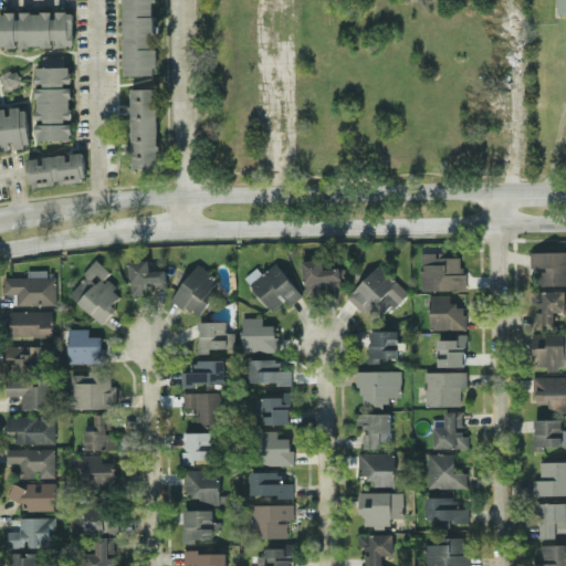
[(122,0),(124,74),(156,74),(156,46),(155,46),(155,16),(154,0),(122,0)]
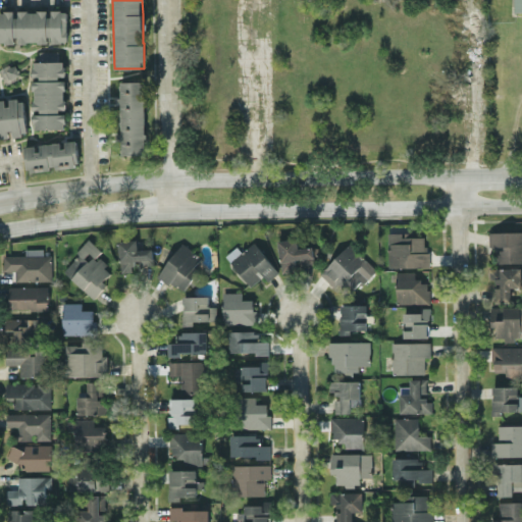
[(67,9),(16,10),(0,9),(0,42),(67,42),(67,9)]
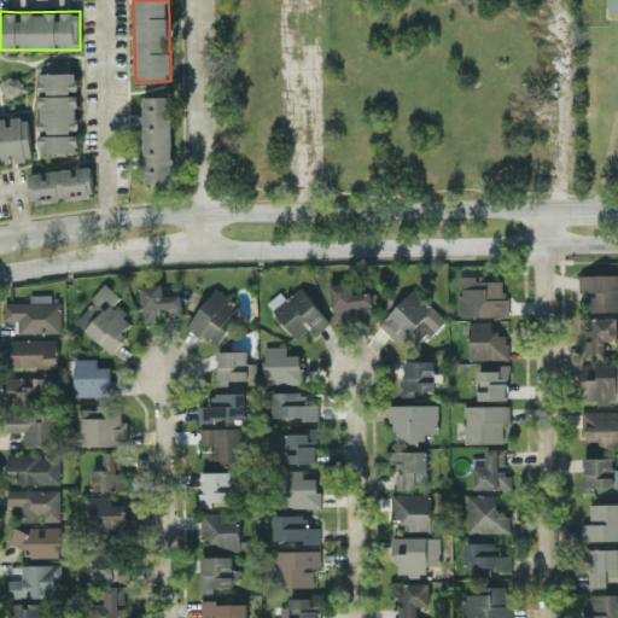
[(69,60),(46,59),(46,71),(40,71),(39,152),(77,152),(79,71),(69,71),(69,60)]
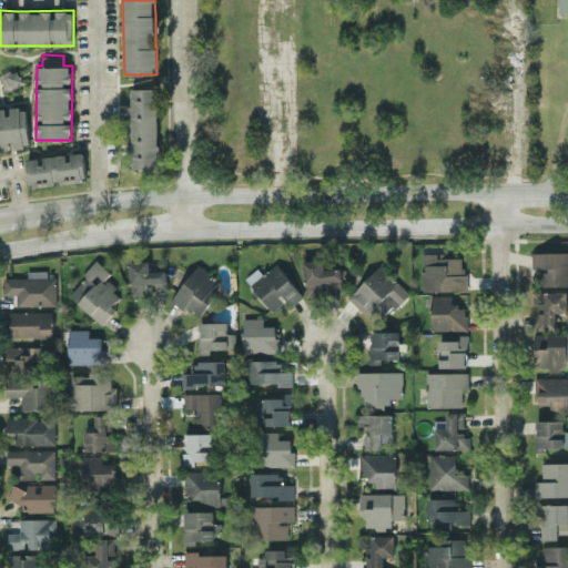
[(17,68),(0,73),(0,75),(4,89),(21,83),(17,68)]
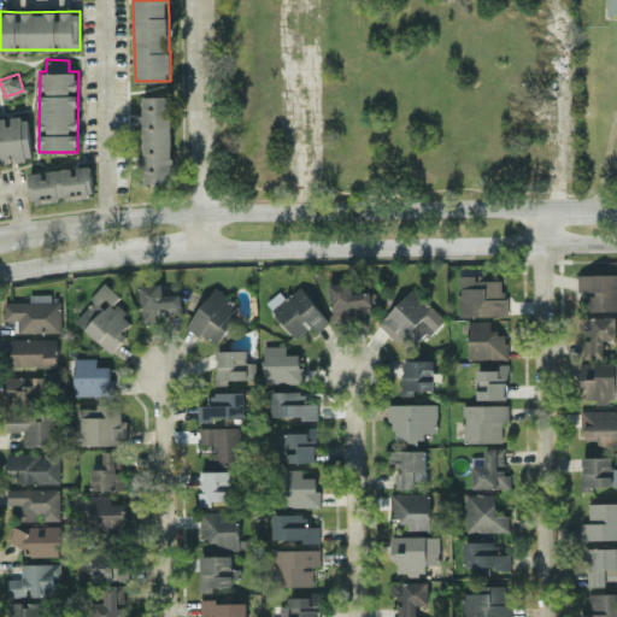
[(142,182),(171,182),(172,95),(142,95),(142,118),(144,118),(142,182)]
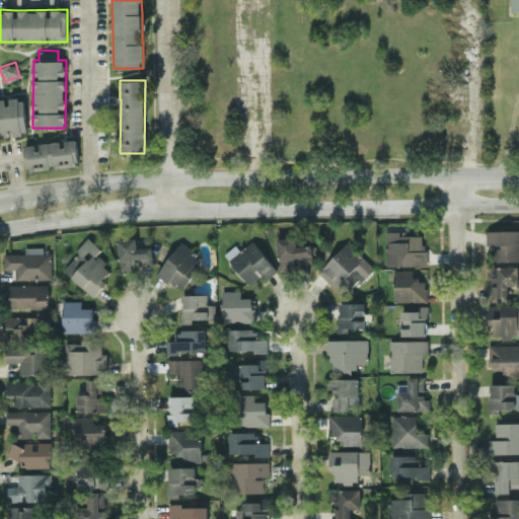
[(24,97),(0,98),(0,137),(11,136),(11,134),(27,133),(24,97)]
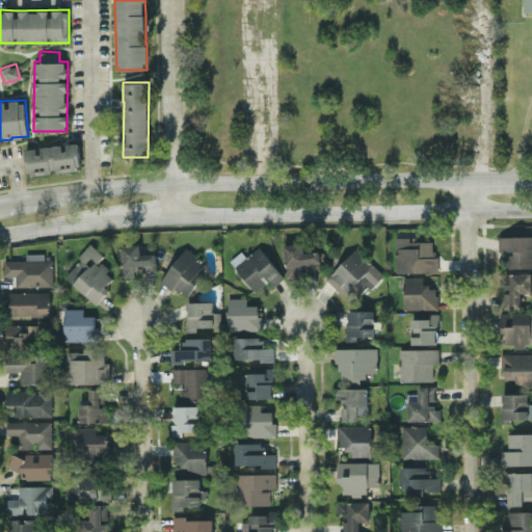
[(531,234),(498,236),(499,250),(506,249),(506,267),(531,266),(531,234)]
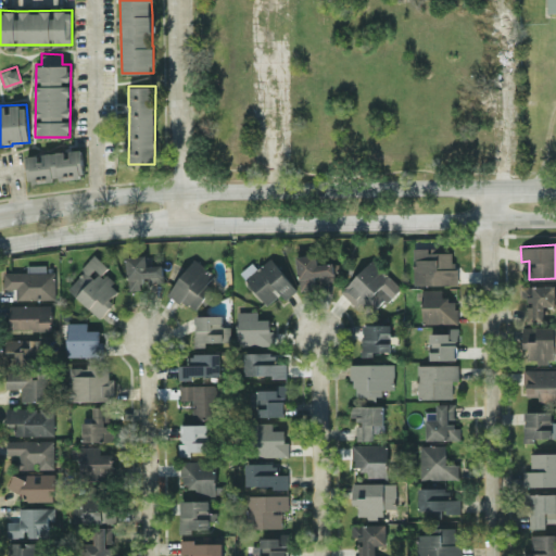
[(456,285),(455,247),(413,248),(414,285),(456,285)]
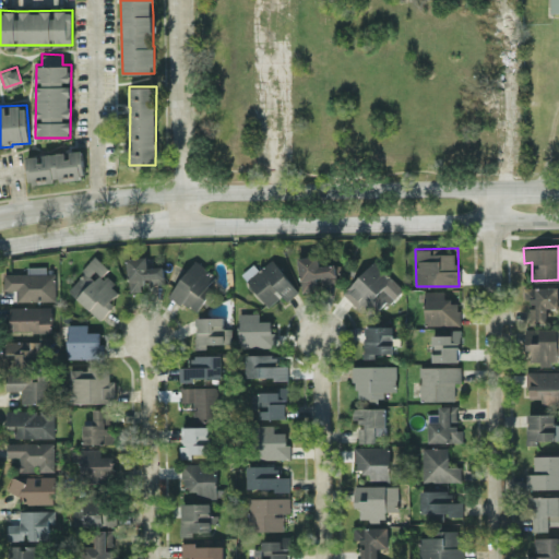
[(301,290),(316,289),(314,282),(336,280),(335,263),(319,265),(318,254),(298,257),(301,290)]
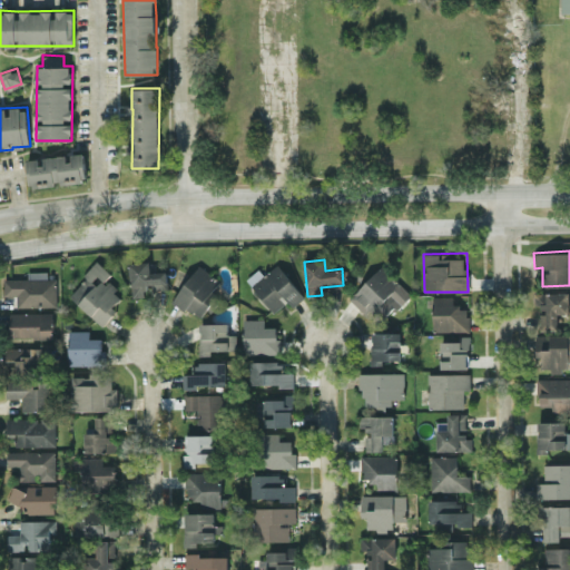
[(102,325),(117,310),(112,305),(123,295),(106,279),(111,273),(99,262),(68,293),(102,325)]
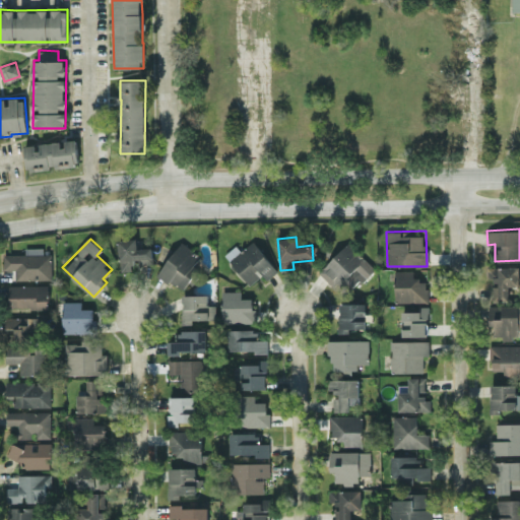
[(120,271),(134,270),(134,264),(153,263),(152,247),(137,248),(136,239),(119,240),(120,271)]
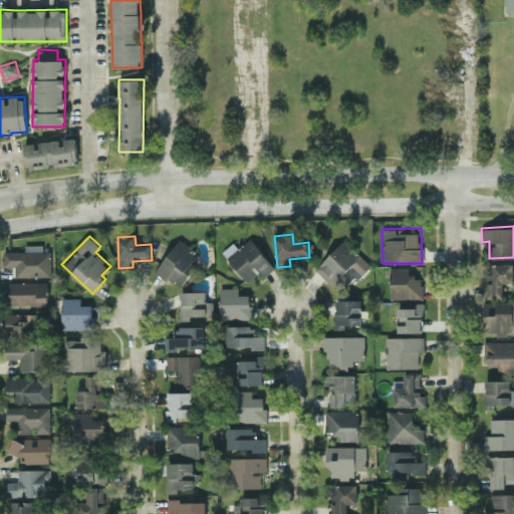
[(201,252),(177,238),(157,272),(182,286),(201,252)]
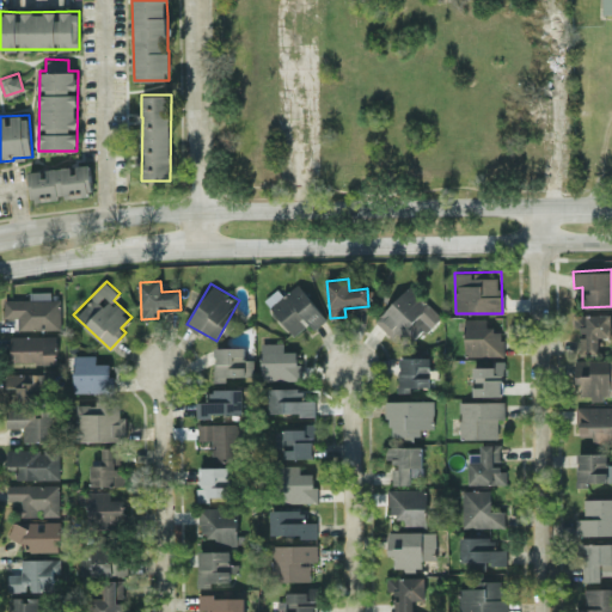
[(313,329),(328,318),(298,283),(283,294),(277,288),(264,299),(294,335),(308,323),(313,329)]
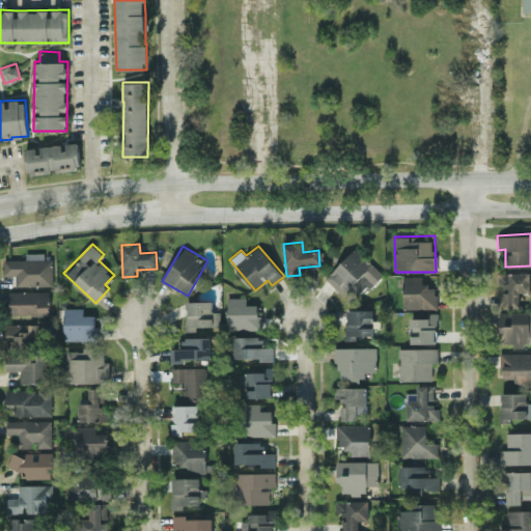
[(343,289),(356,300),(382,272),(355,247),(326,278),(340,291),(343,289)]
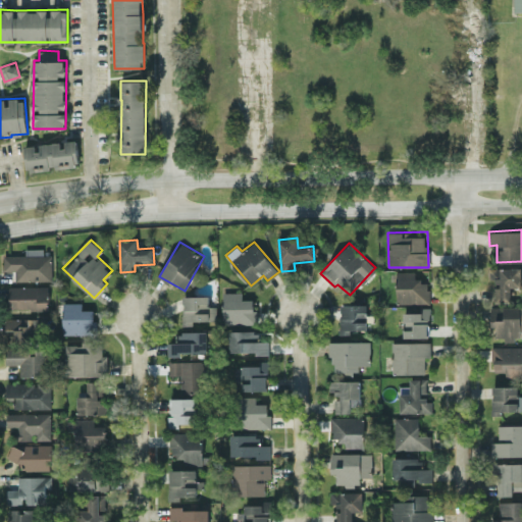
[(14,280),(51,279),(51,254),(44,254),(43,248),(25,249),(25,254),(3,255),(4,270),(14,270),(14,280)]
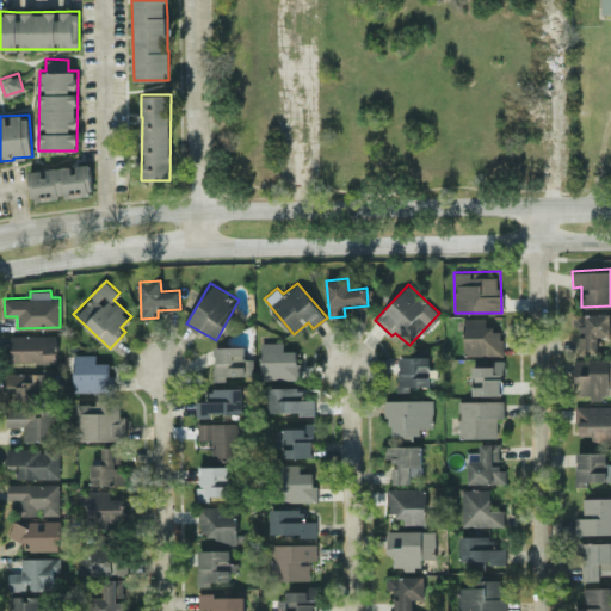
[(610,323),(610,313),(585,313),(585,323),(581,323),(581,335),(579,335),(579,353),(598,352),(598,337),(610,335),(610,323)]
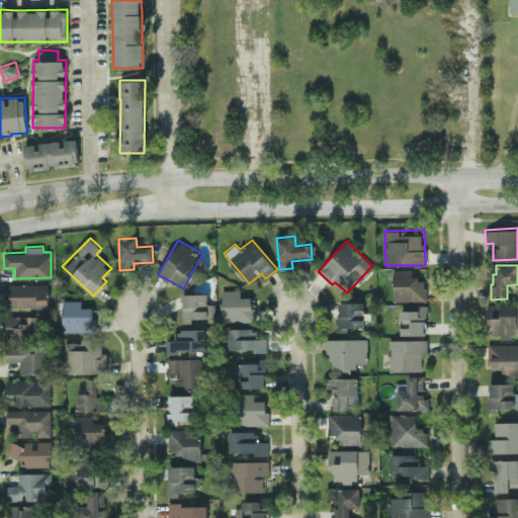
[(426,299),(425,277),(412,277),(411,268),(393,269),(394,300),(426,299)]
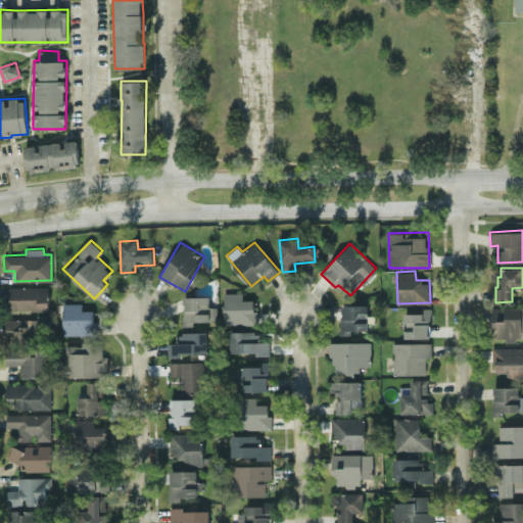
[(47,286),(8,286),(8,310),(48,310),(47,286)]
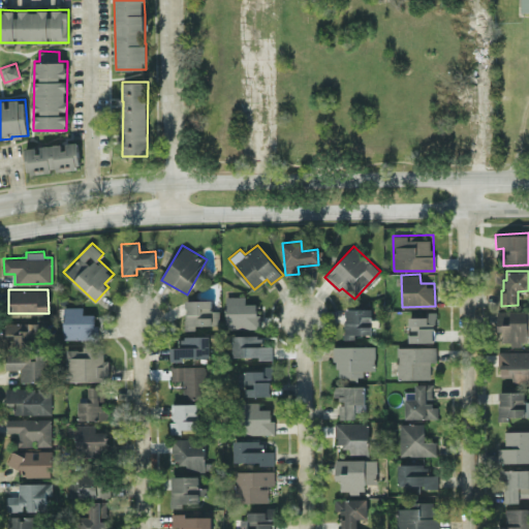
[(226,328),(257,328),(257,303),(246,303),(245,294),(226,296),(226,328)]
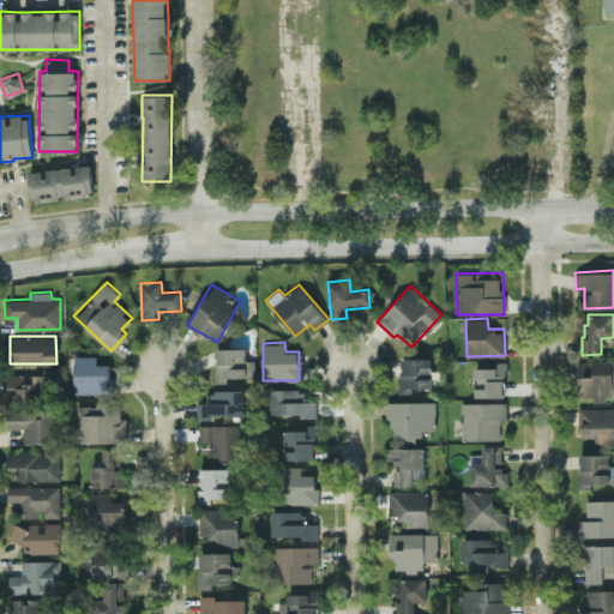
[(254,359),(246,360),(246,347),(215,348),(216,381),(227,381),(227,377),(254,377),(254,359)]
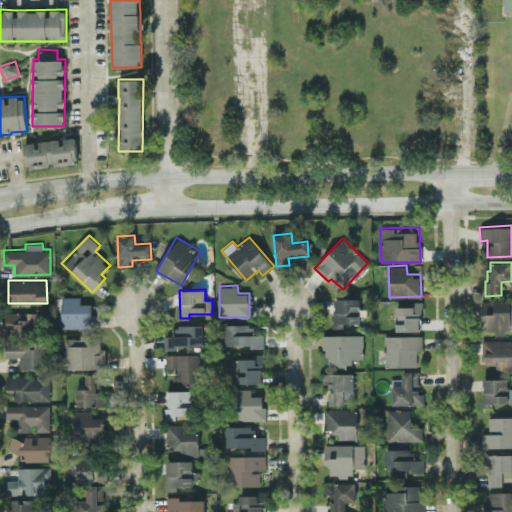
[(80,296),(61,296),(62,328),(93,327),(92,303),(80,303),(80,296)]
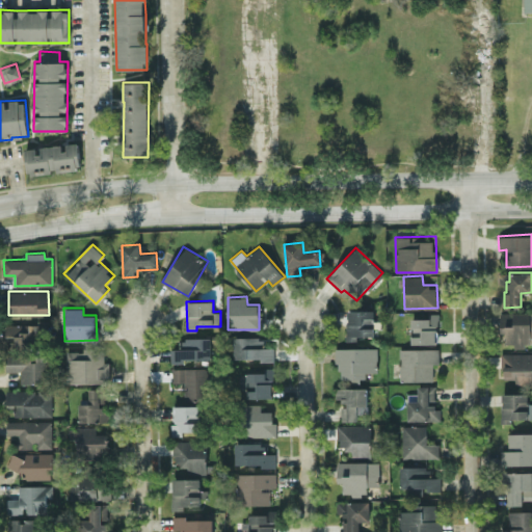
[(373,310),(346,310),(347,340),(356,340),(356,336),(373,336),(373,310)]
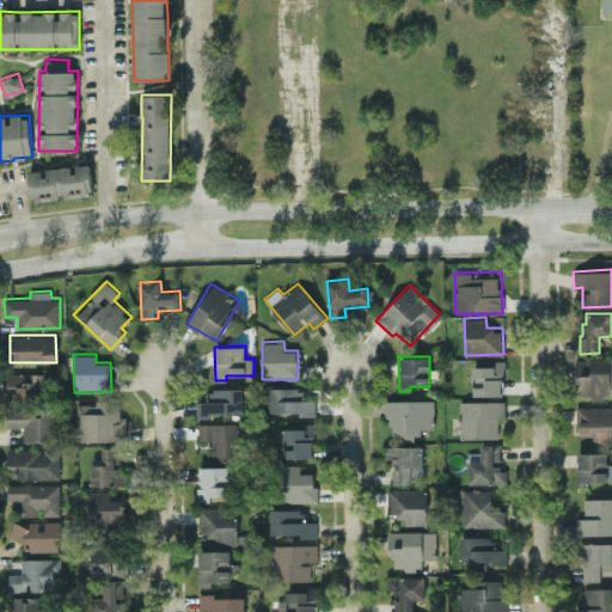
[(575,383),(581,383),(581,395),(592,395),(592,397),(609,397),(609,386),(611,386),(611,357),(575,359),(575,383)]
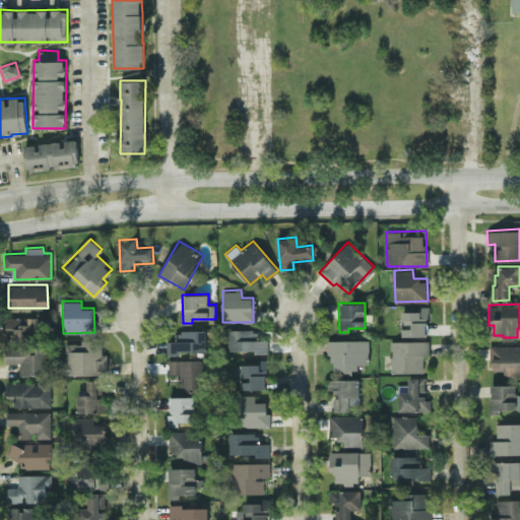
[(427,306),(418,306),(418,311),(401,311),(402,336),(428,335),(427,306)]
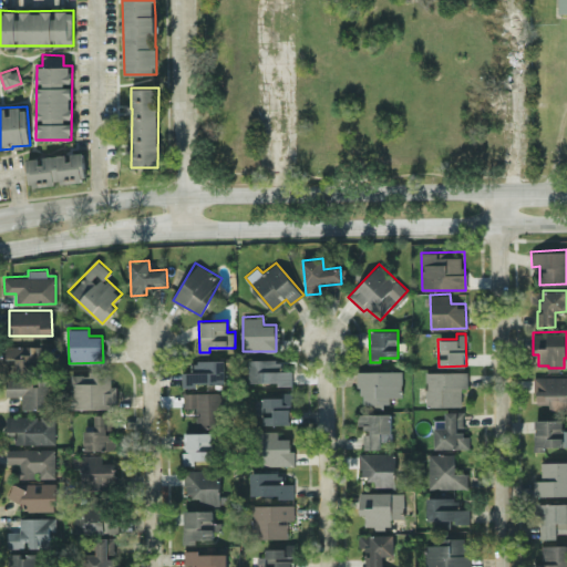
[(39,344),(7,346),(7,371),(40,371),(39,344)]
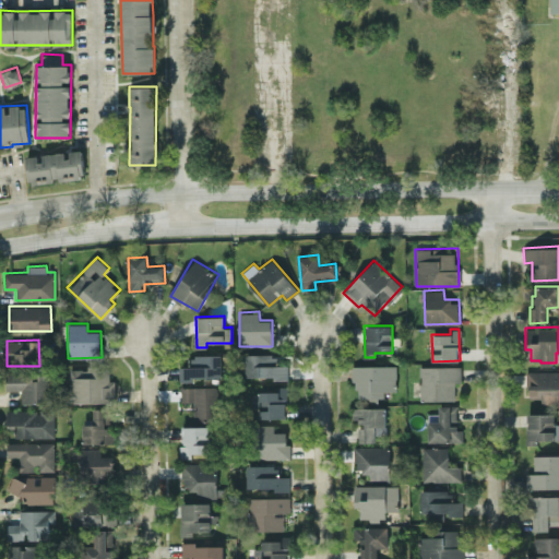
[(287,364),(276,365),(275,353),(245,354),(246,377),(275,376),(275,379),(287,379),(287,364)]
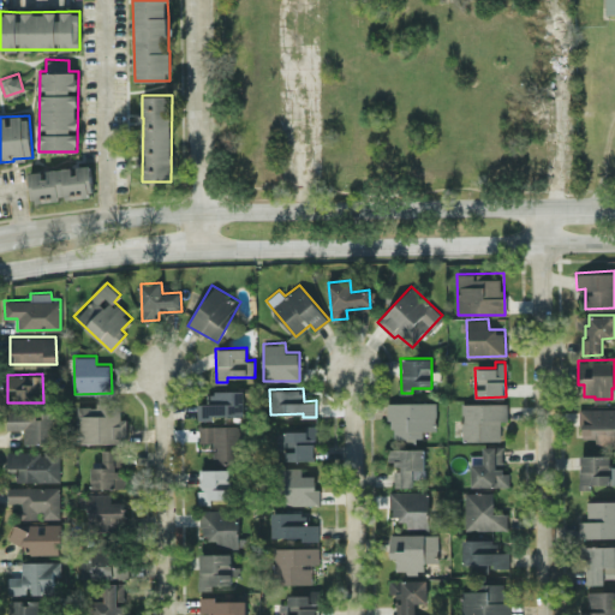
[(244,389),(208,390),(209,402),(197,402),(197,417),(244,416),(244,389)]
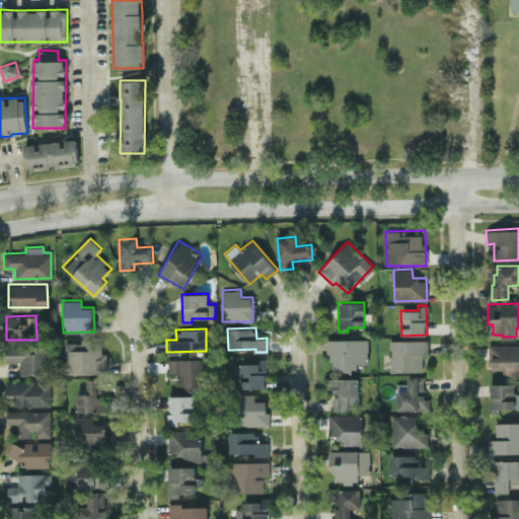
[(368,362),(368,339),(328,340),(329,371),(357,371),(357,363),(368,362)]
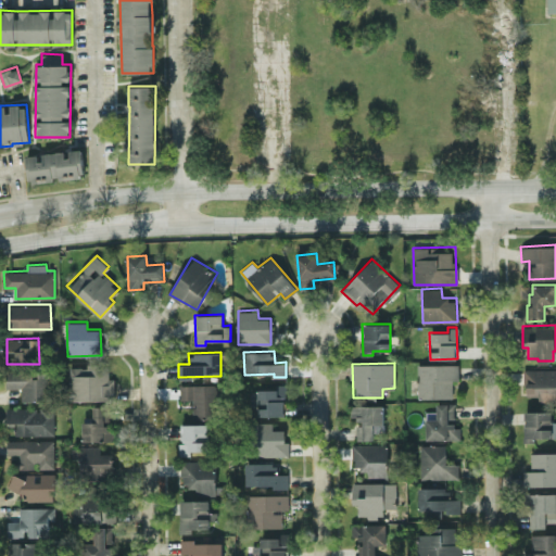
[(458,364),(417,364),(418,397),(453,397),(452,380),(459,380),(458,364)]
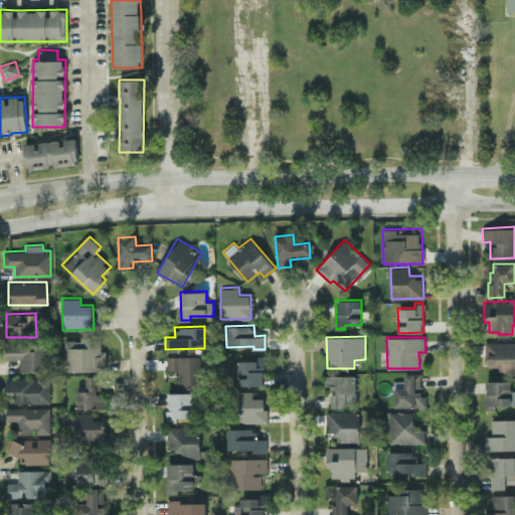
[(62,338),(62,370),(106,370),(106,349),(100,349),(101,338),(62,338)]
